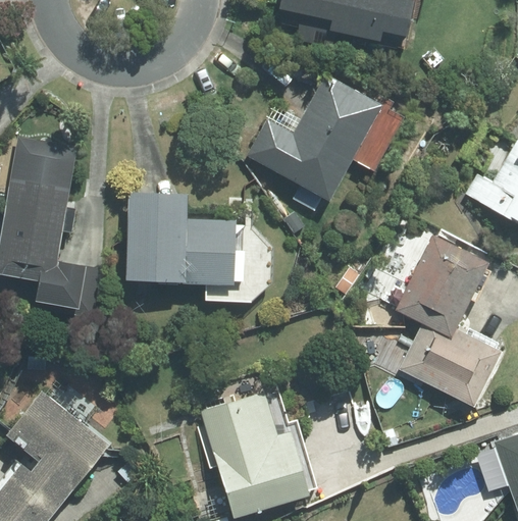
[(282,0),(280,10),(327,20),(325,31),(374,41),(376,32),(399,37),(407,0),(282,0)]
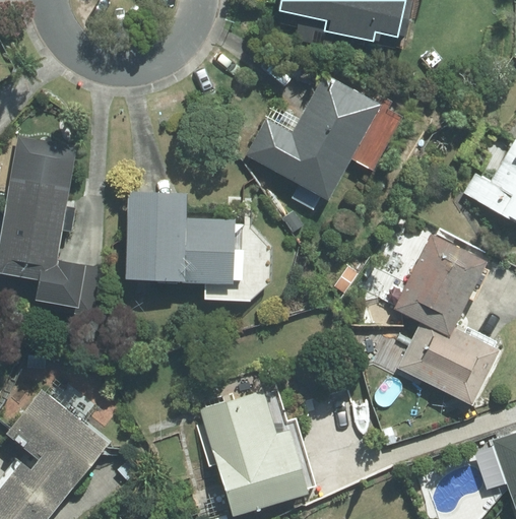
[(268,119),(247,156),(325,201),(381,105),(325,73),(292,132),(268,119)]
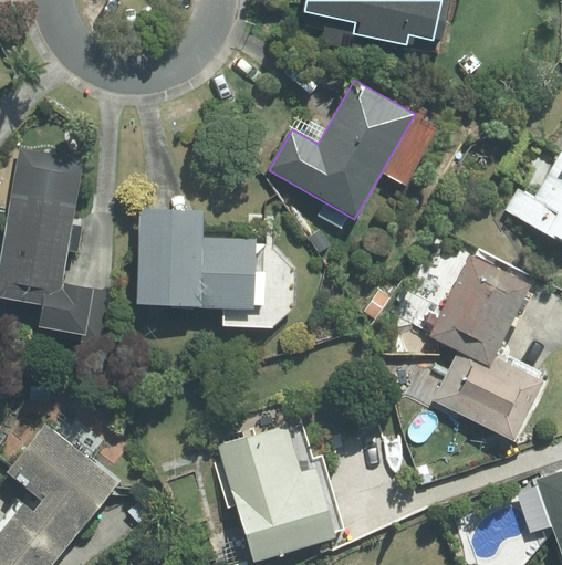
[(85,159),(21,147),(0,252),(0,296),(40,305),(34,331),(102,344),(112,293),(61,282),(68,248),(81,250),(85,226),(73,223),(85,159)]
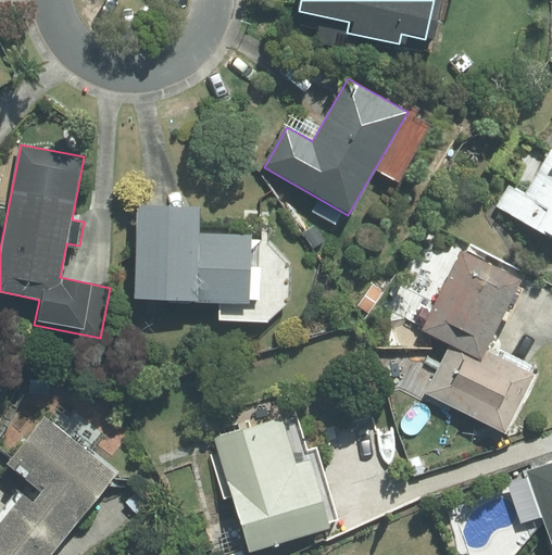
[(551,148),(526,192),(512,185),(499,207),(551,239),(551,148)]
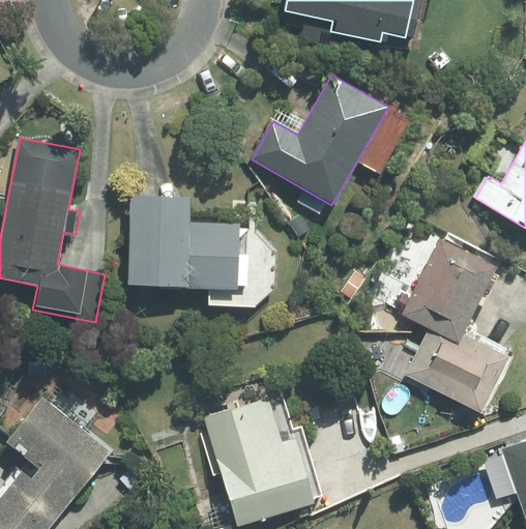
[(190,197),(129,195),(126,285),(234,288),(236,225),(188,223),(190,197)]
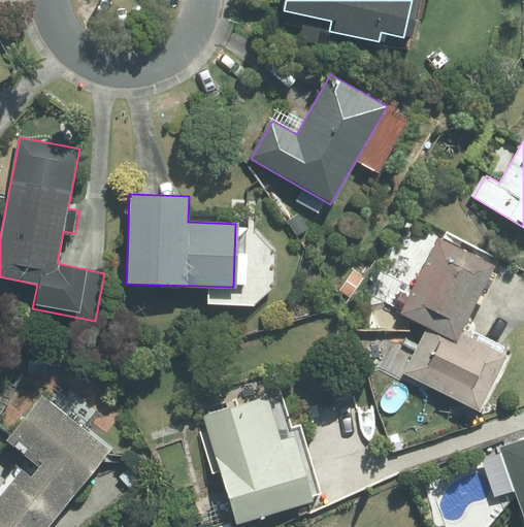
[(493,264),(438,237),(400,314),(426,327),(403,372),(479,410),(508,354),(460,331),(493,264)]
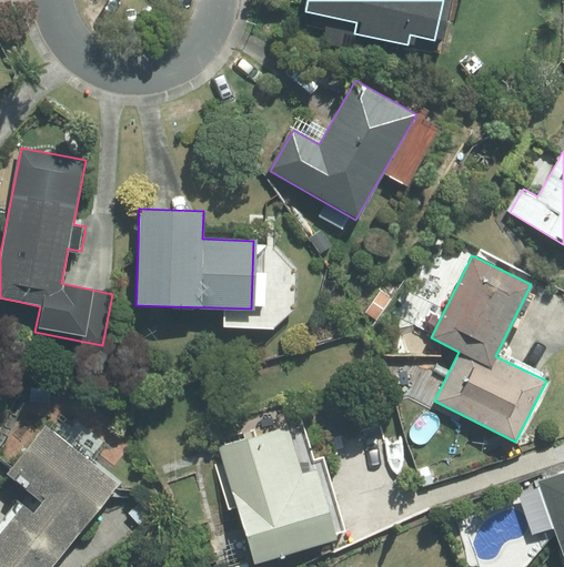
[(288,425),(219,446),(254,564),(335,539),(314,471),(302,474),(288,425)]
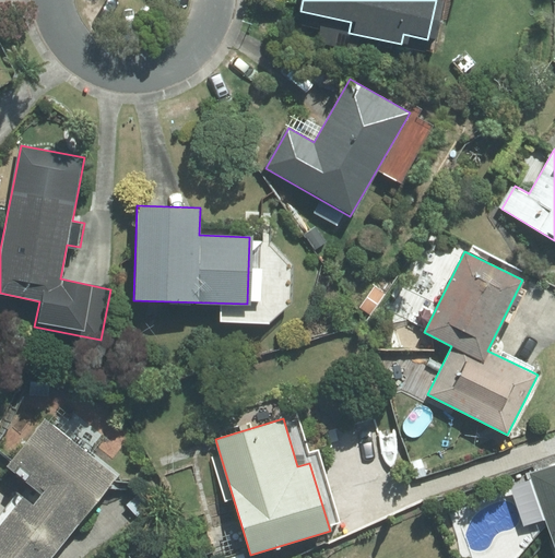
[(45,557),(114,476),(45,419),(7,464),(40,493),(32,503),(23,497),(0,523),(0,557),(45,557)]
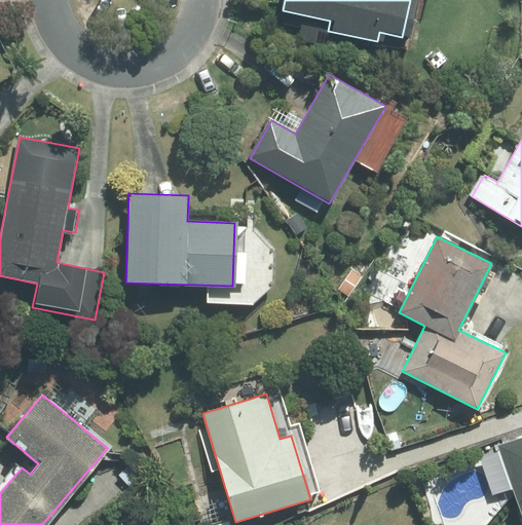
[(521,437),(497,446),(521,515),(521,437)]
